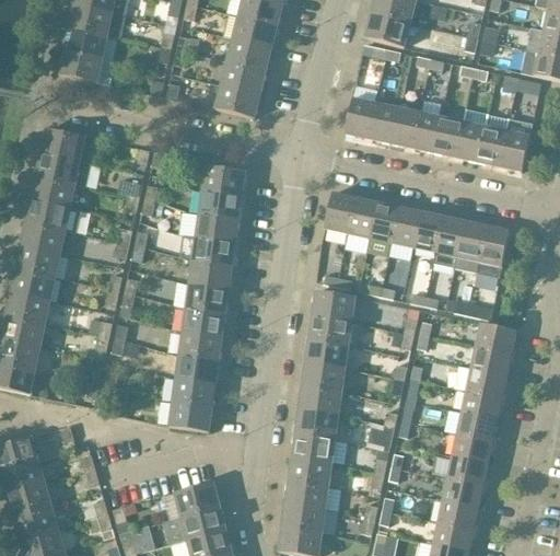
[(74,0),(73,4),(125,15),(127,0),(74,0)]
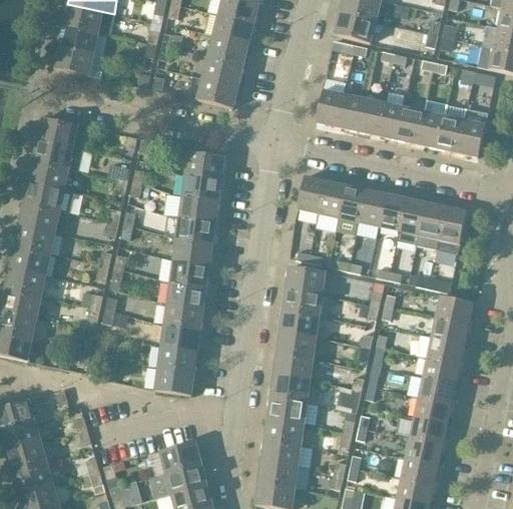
[(259,2),(250,0),(221,0),(218,14),(253,23),(259,2)]
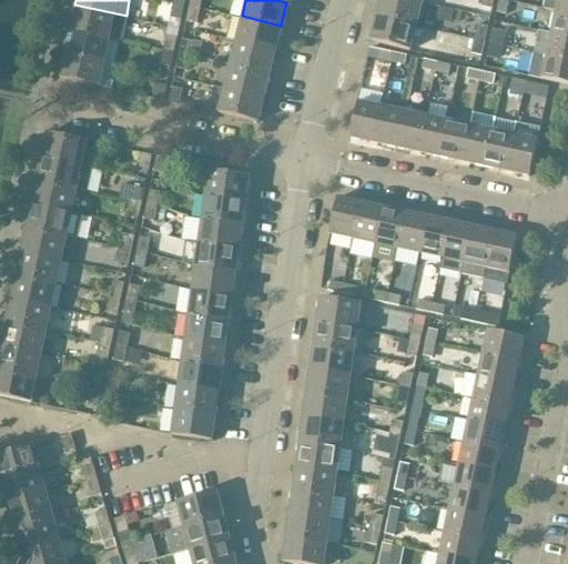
[(415,23),(422,0),(379,0),(376,13),(415,23)]
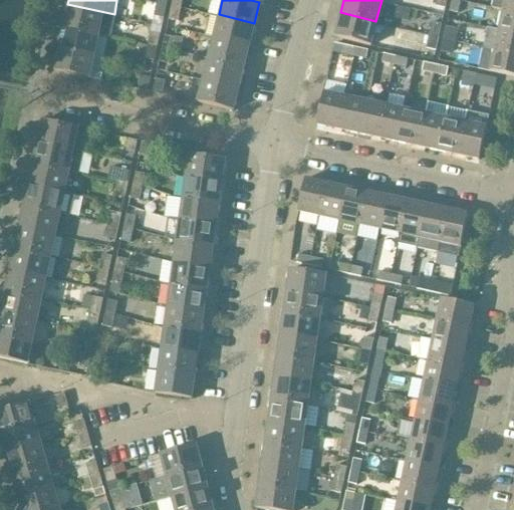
[(457,11),(460,0),(450,0),(449,9),(457,11)]
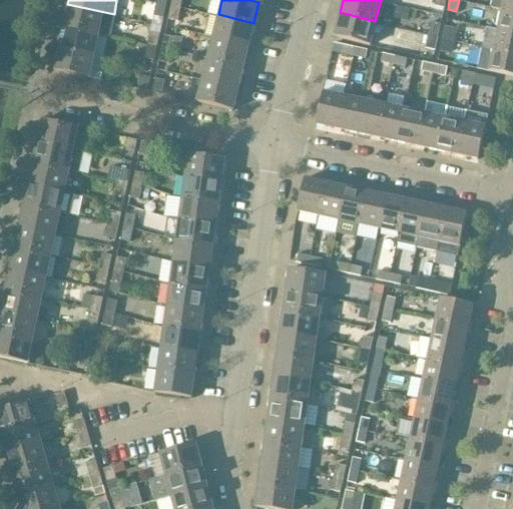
[(491,0),(490,5),(502,8),(512,10),(512,0),(491,0)]
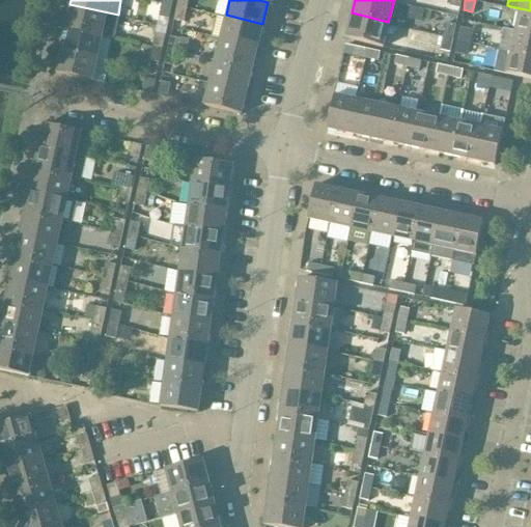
[(171,3),(162,1),(159,15),(169,17),(171,3)]
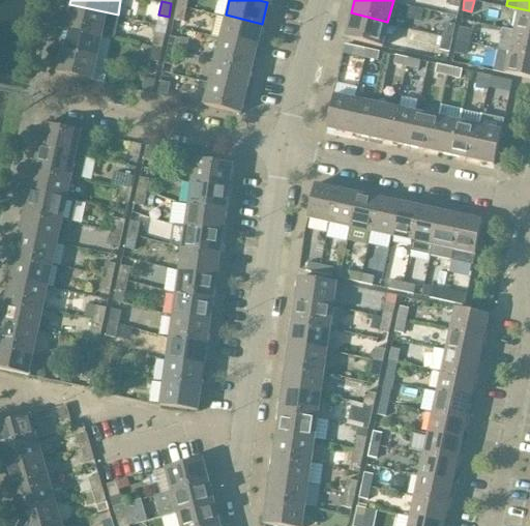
[(186,5),(176,3),(173,18),(183,20),(186,5)]
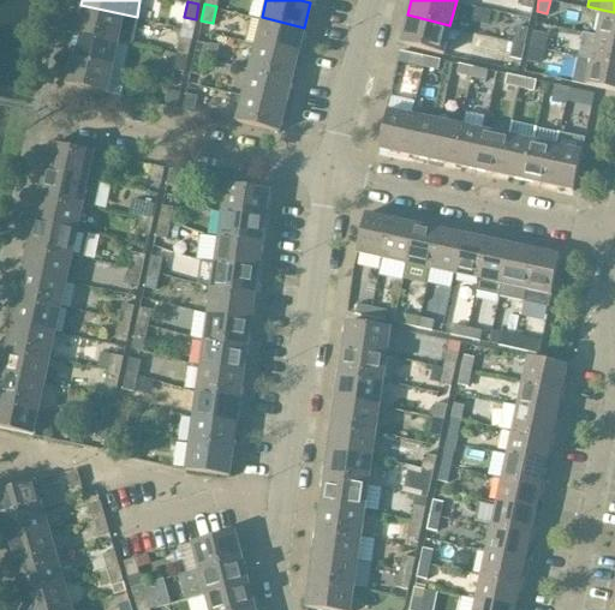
[(137,17),(81,5),(75,30),(118,39),(131,42),(137,17)]
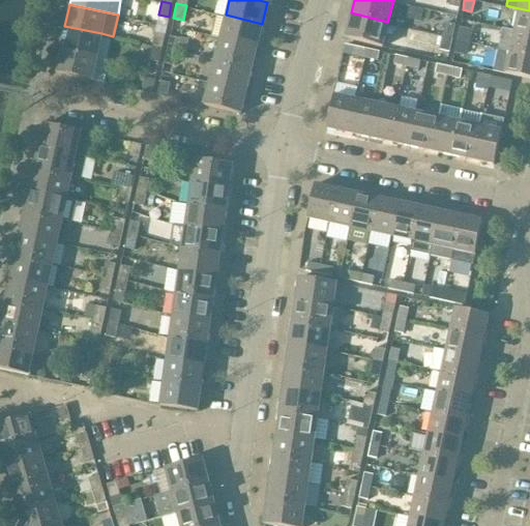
[(529,10),(519,8),(514,29),(529,32),(529,10)]
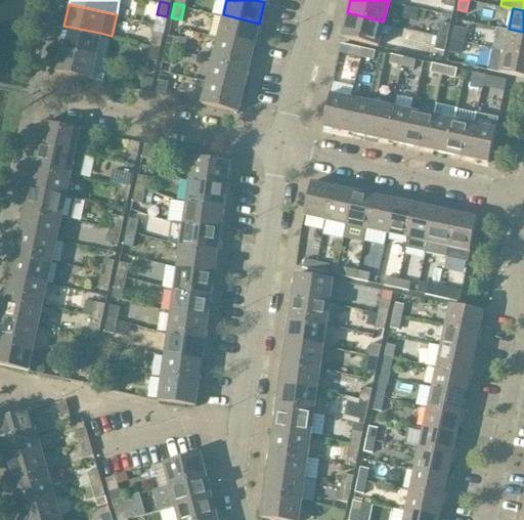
[(383,22),(347,12),(342,35),(378,44),(383,22)]
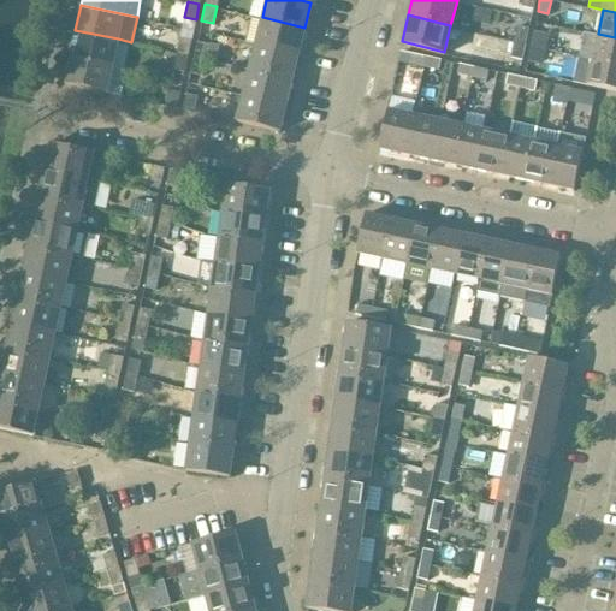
[(304,28),(262,17),(256,42),(298,53),(304,28)]
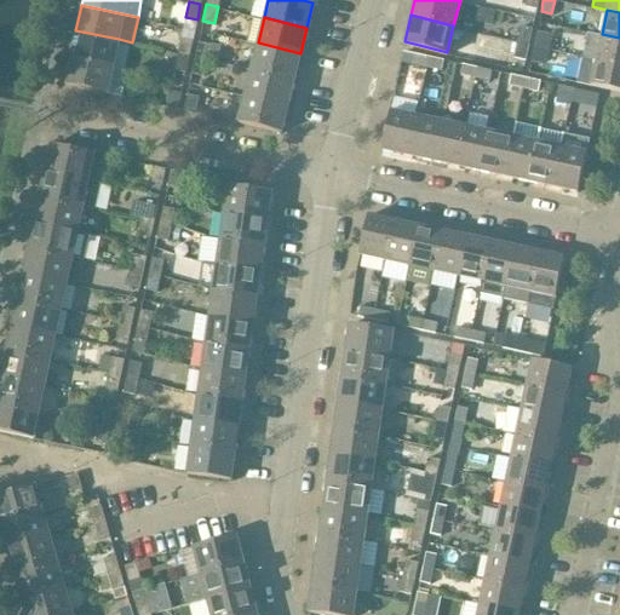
[(521,24),(517,39),(529,42),(532,27),(521,24)]
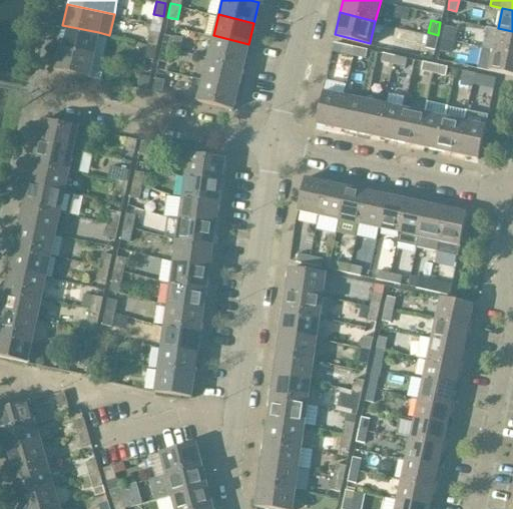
[(455,27),(444,24),(442,37),(452,39),(455,27)]
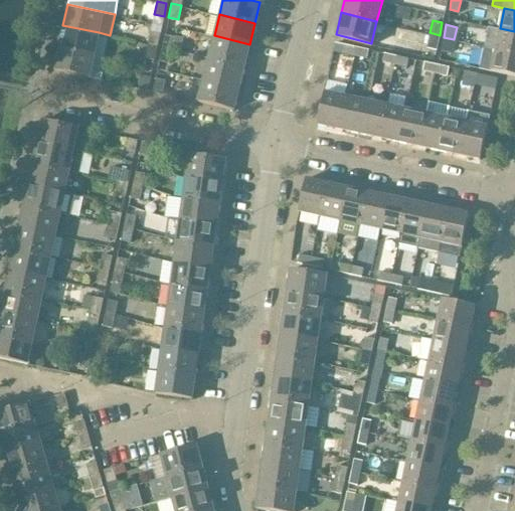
[(99,32),(62,25),(58,46),(94,54),(99,32)]
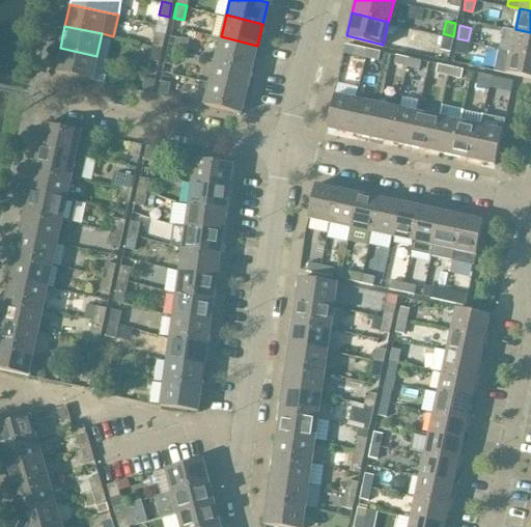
[(530,32),(515,29),(503,26),(499,47),(530,53),(530,32)]
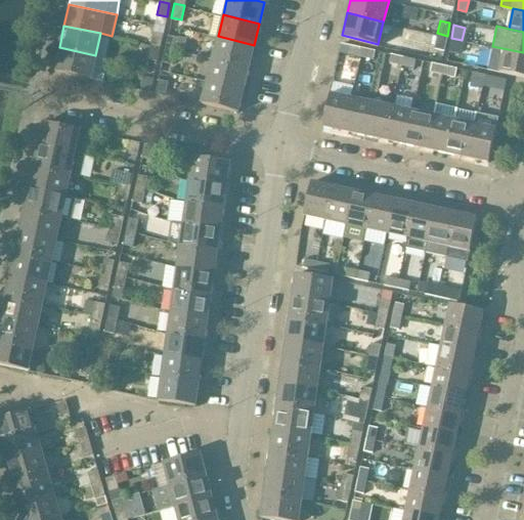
[(153,31),(150,44),(160,46),(163,33),(153,31)]
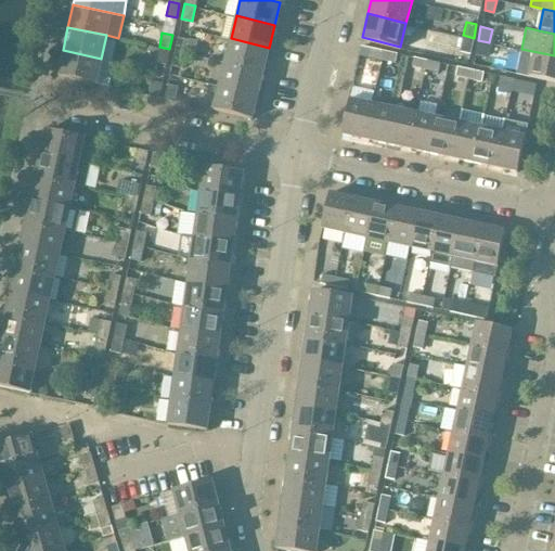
[(474,38),(463,35),(460,50),(470,52),(474,38)]
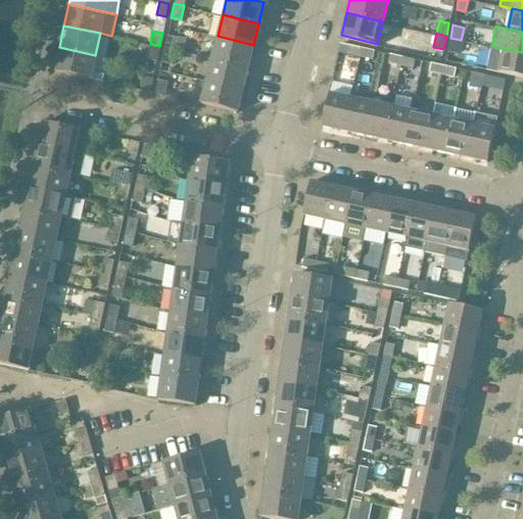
[(177,36),(168,34),(164,46),(175,48),(177,36)]
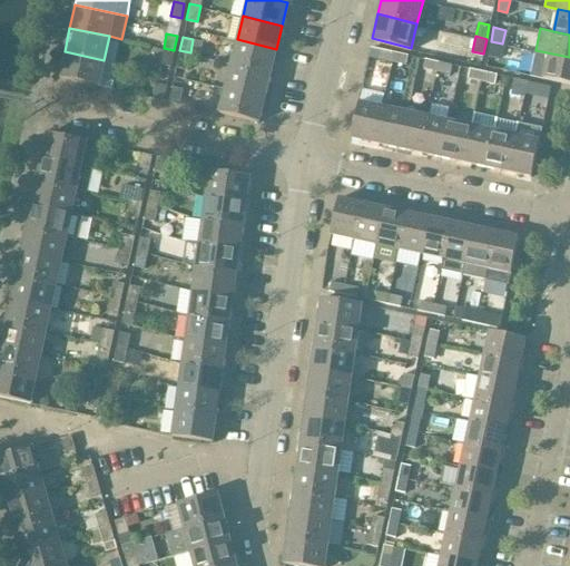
[(276,49),(237,39),(231,62),(271,72),(276,49)]
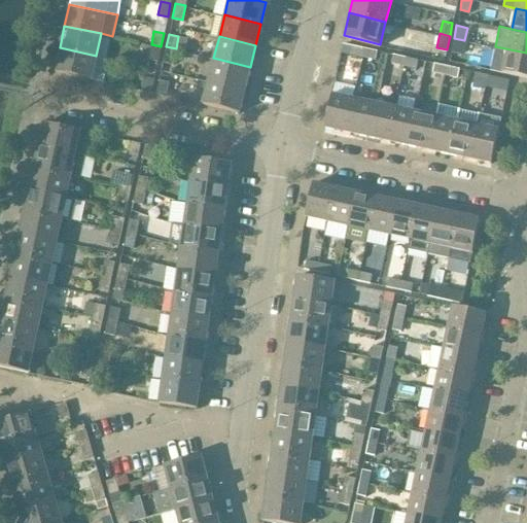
[(462,53),(464,40),(454,38),(449,60),(460,62),(462,53)]
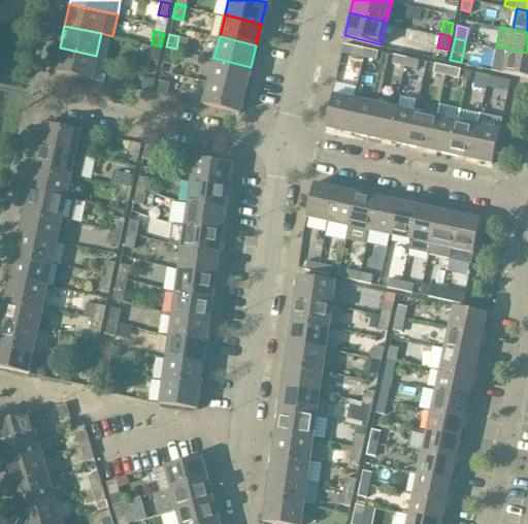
[(363,55),(365,46),(343,41),(341,51),(363,55)]
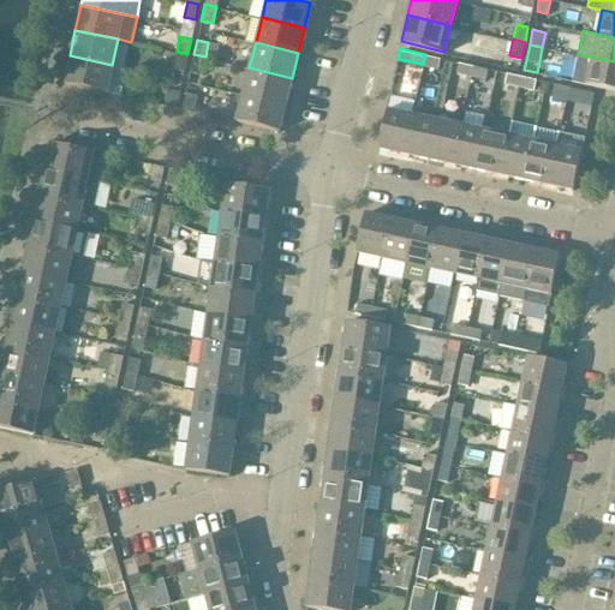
[(187,54),(177,52),(173,67),(185,70),(187,54)]
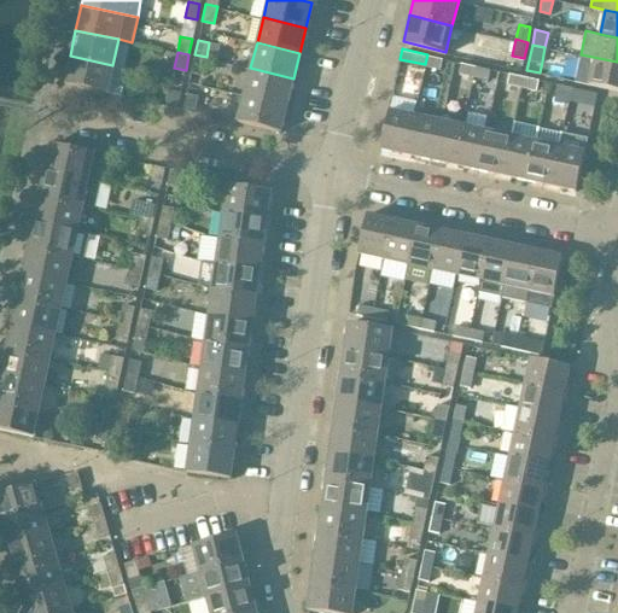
[(207,57),(194,54),(191,71),(203,74),(207,57)]
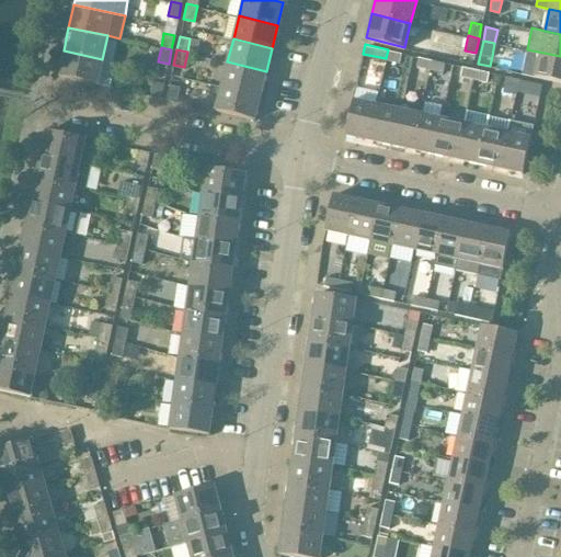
[(401,53),(388,49),(386,58),(399,61),(401,53)]
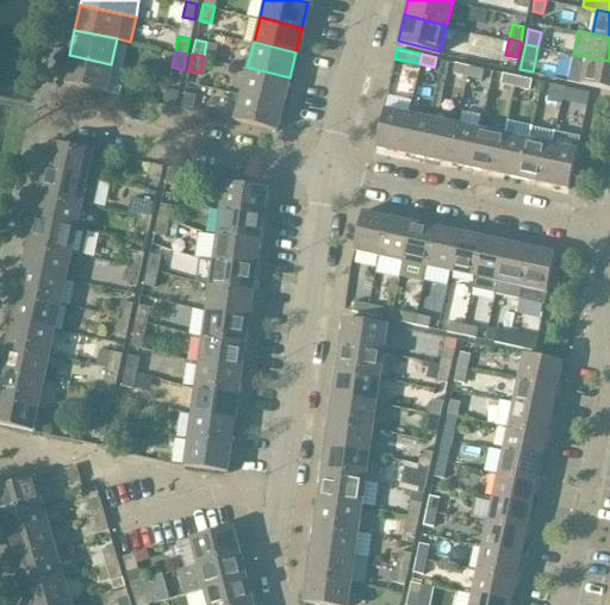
[(609,88),(609,61),(573,54),(567,79),(609,88)]
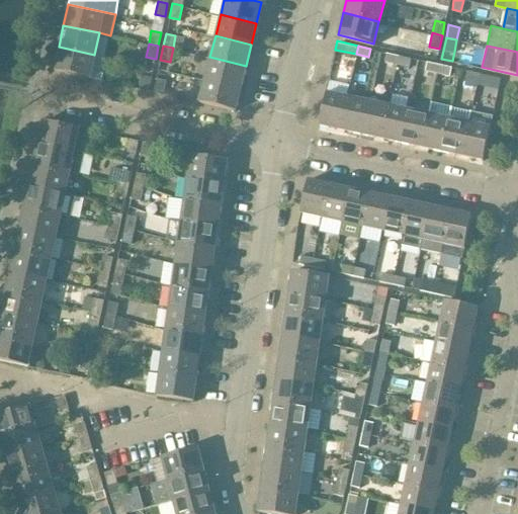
[(106,57),(94,55),(59,47),(54,69),(101,79),(106,57)]
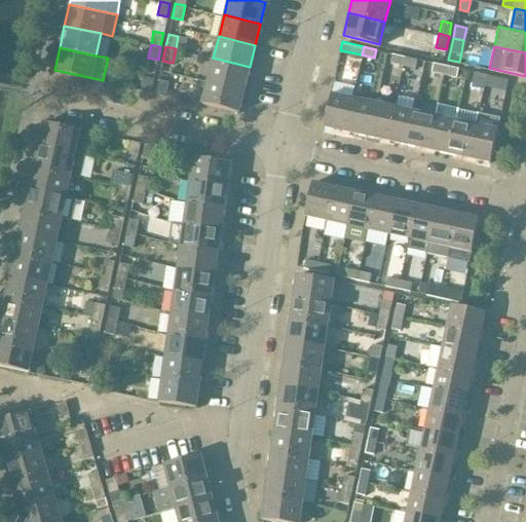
[(405,56),(391,52),(390,61),(403,64),(405,56)]
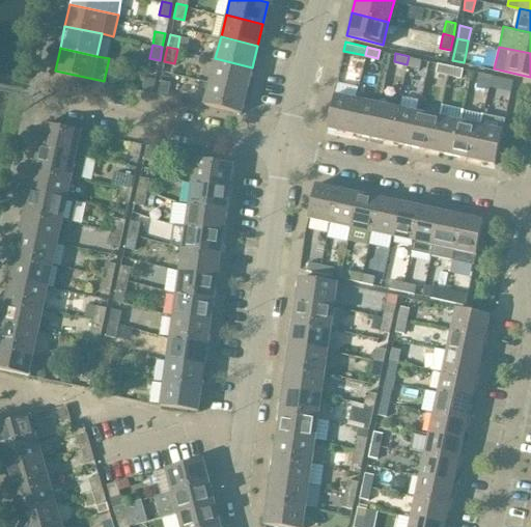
[(421,58),(409,56),(407,64),(419,67),(421,58)]
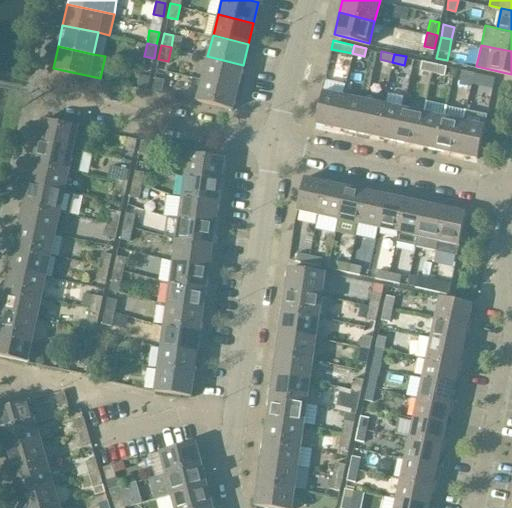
[(243,65),(207,56),(202,77),(237,86),(243,65)]
